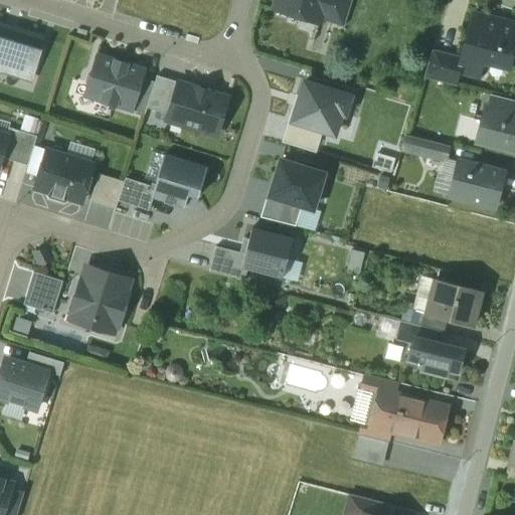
[(277,0),(275,9),(320,23),(321,20),(326,0),(277,0)]
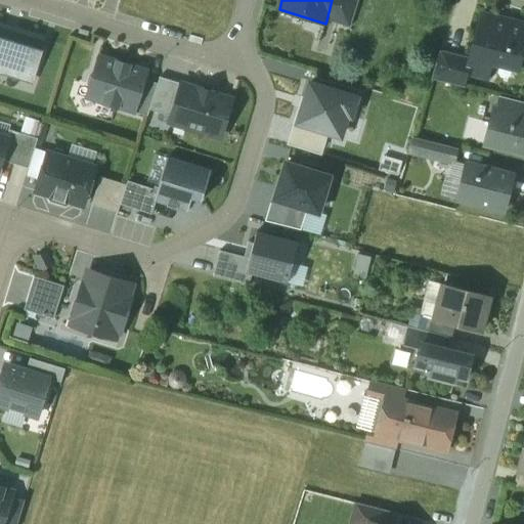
[(358,0),(332,0),(326,20),(350,28),(358,0)]
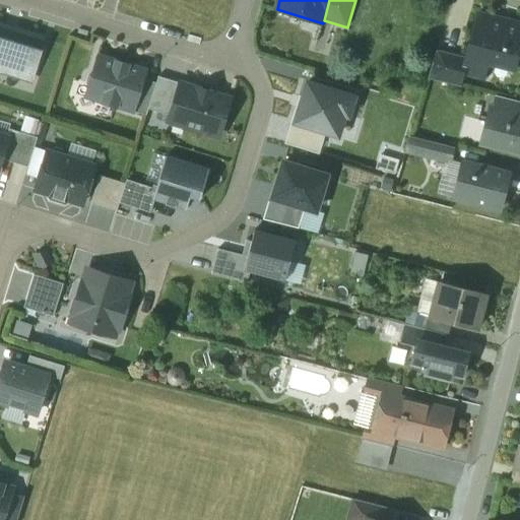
[(519,51),(519,24),(478,14),(467,58),(464,71),(465,72),(485,77),(491,58),(517,65),(519,51)]
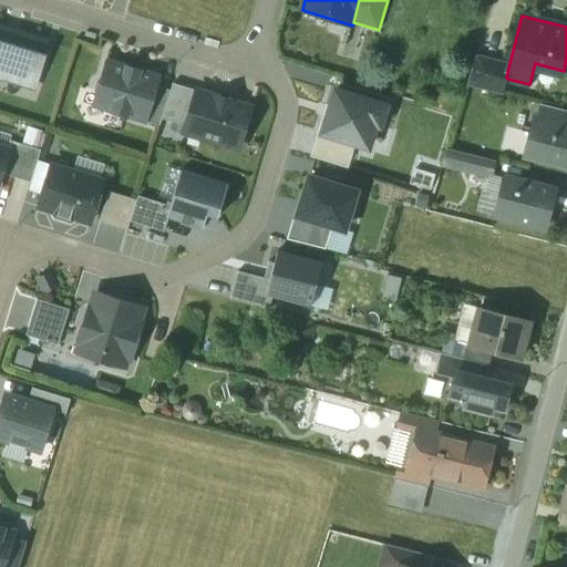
[(0,76),(34,88),(48,42),(17,33),(14,38),(0,32),(0,76)]
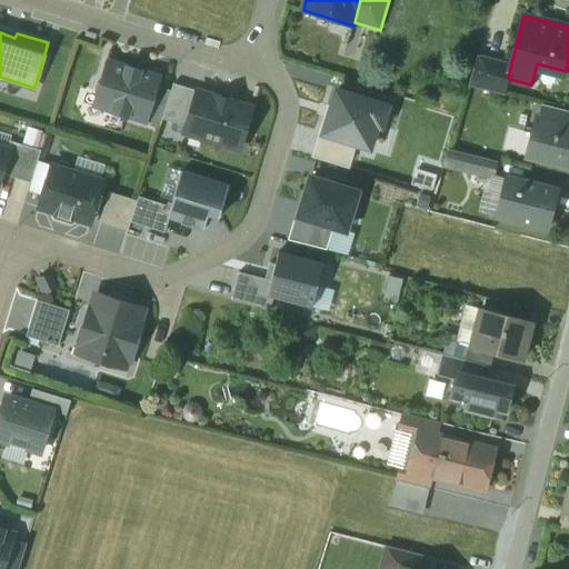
[(511,63),(478,55),(468,86),(505,96),(509,79),(508,78),(511,63)]
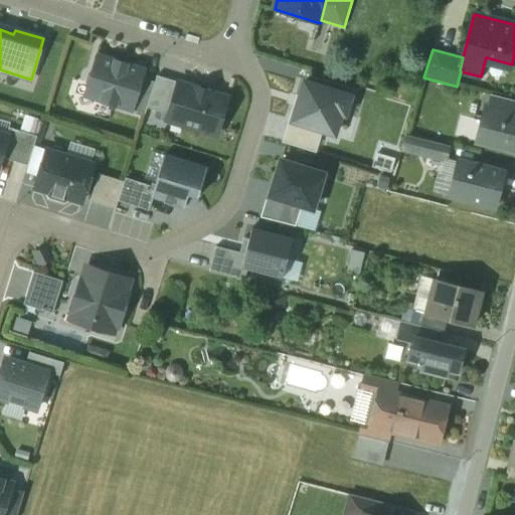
[(144,70),(98,55),(93,72),(88,75),(86,82),(88,88),(86,96),(132,110),(142,78),(144,70)]
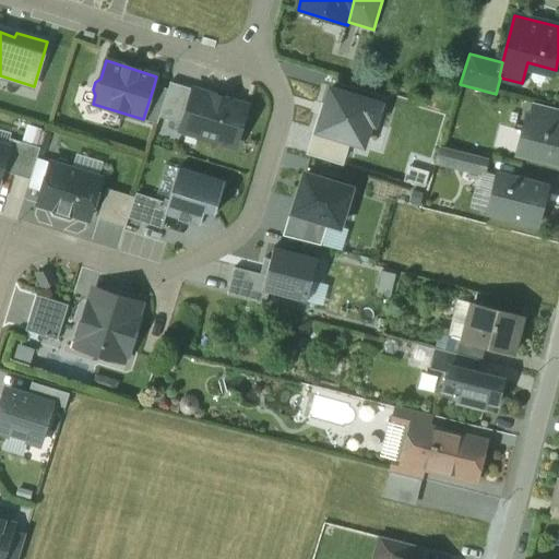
[(169,84),(159,117),(185,125),(194,92),(169,84)]
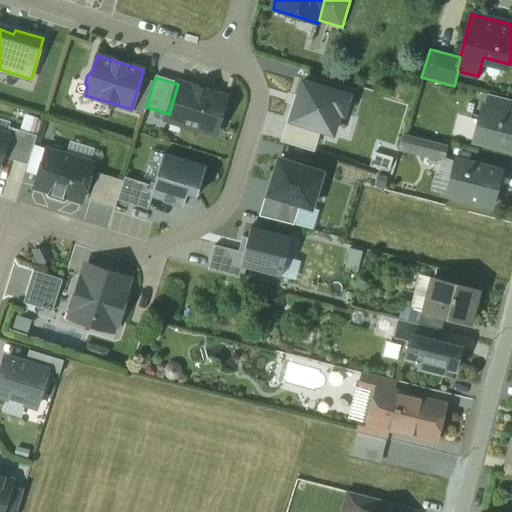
[(154,82),(141,78),(131,109),(144,113),(146,107),(154,82)]
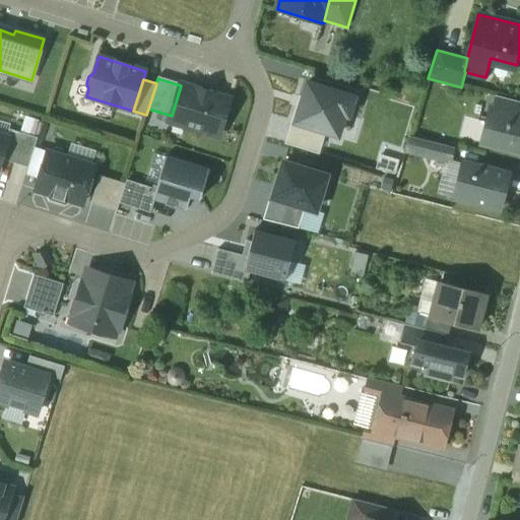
[(353,98),(308,83),(296,123),(326,132),(337,136),(344,114),(348,116),(353,98)]
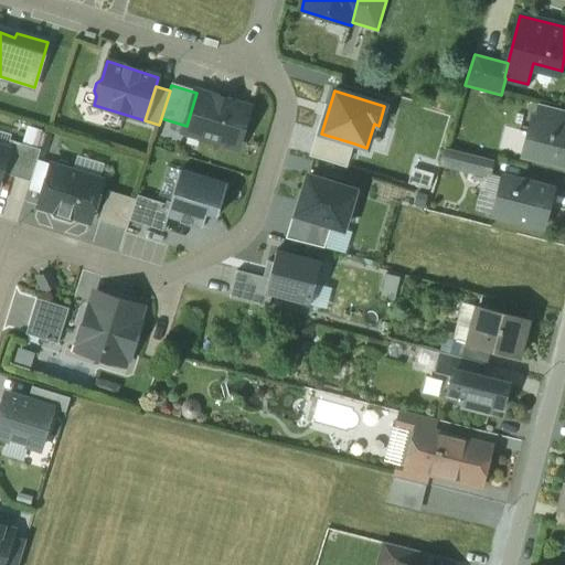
[(185,130),(237,147),(249,109),(233,104),(234,99),(214,94),(213,98),(196,93),(187,126),(185,130)]
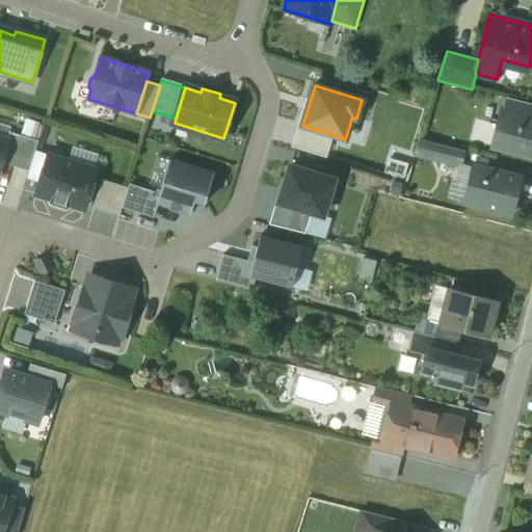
[(531,104),(511,99),(508,110),(531,115),(531,104)]
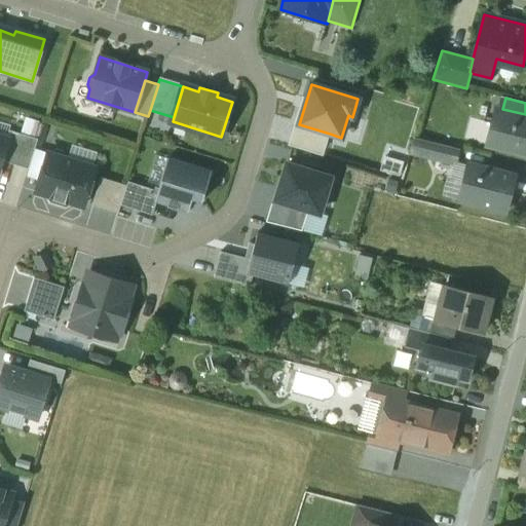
[(525,114),(502,109),(497,107),(492,125),(499,127),(495,146),(517,152),(519,155),(525,157),(525,114)]
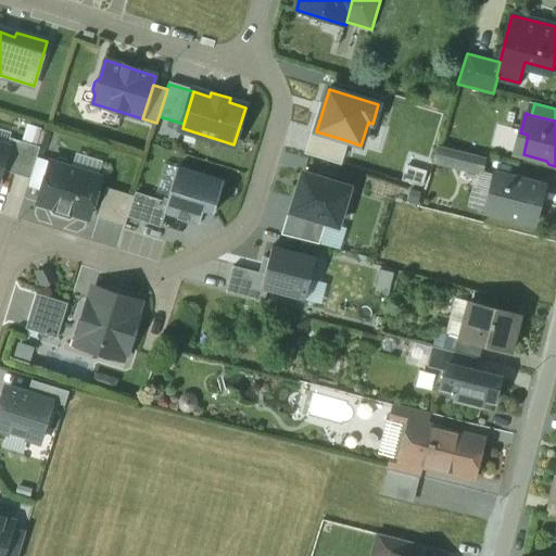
[(41,143),(46,129),(29,124),(25,138),(41,143)]
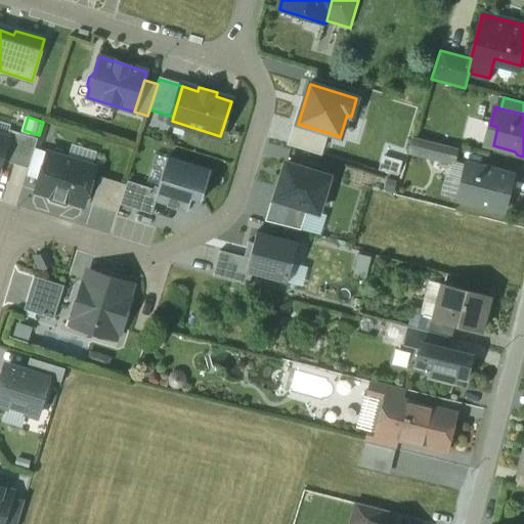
[(288,144),(321,156),(329,133),(298,124),(295,123),(288,144)]
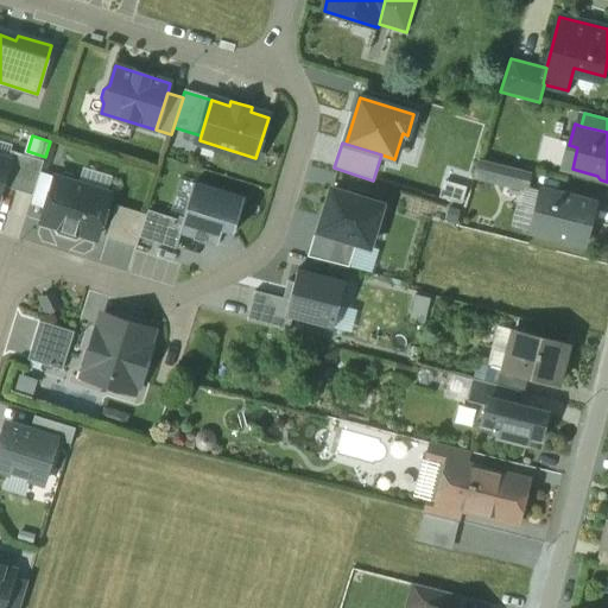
[(43,160),(11,151),(8,159),(10,160),(2,185),(32,195),(43,160)]
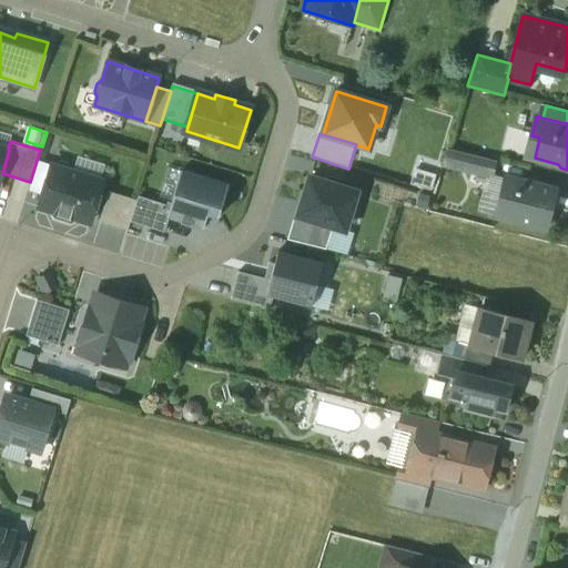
[(495,161),(463,153),(459,169),(490,176),(495,161)]
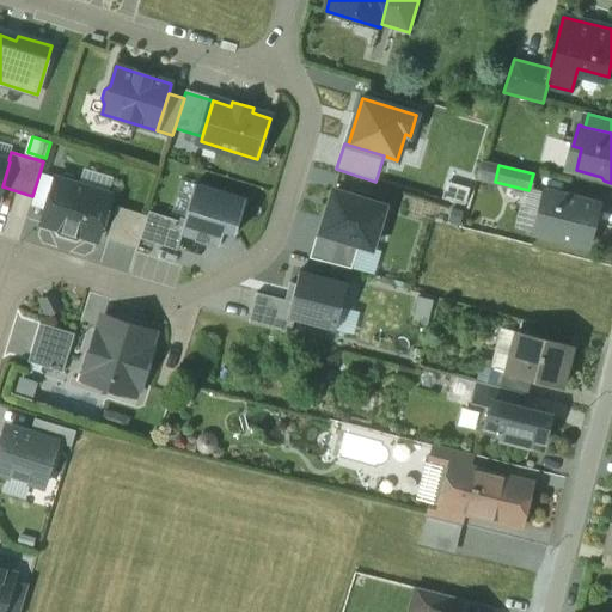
[(110,188),(114,177),(87,170),(84,181),(110,188)]
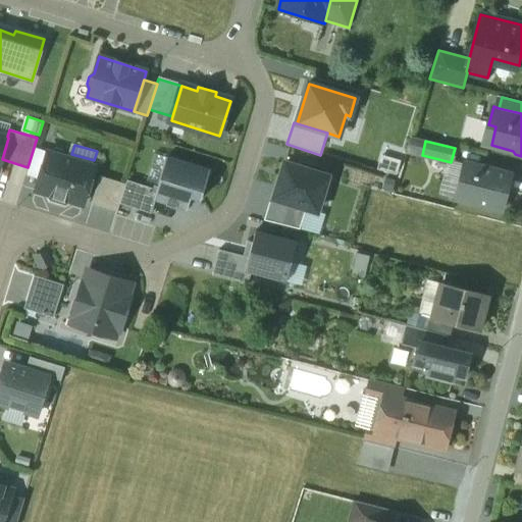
[(94,166),(65,157),(62,151),(54,149),(49,152),(48,152),(36,191),(50,195),(50,197),(66,202),(67,200),(83,205),(94,166)]
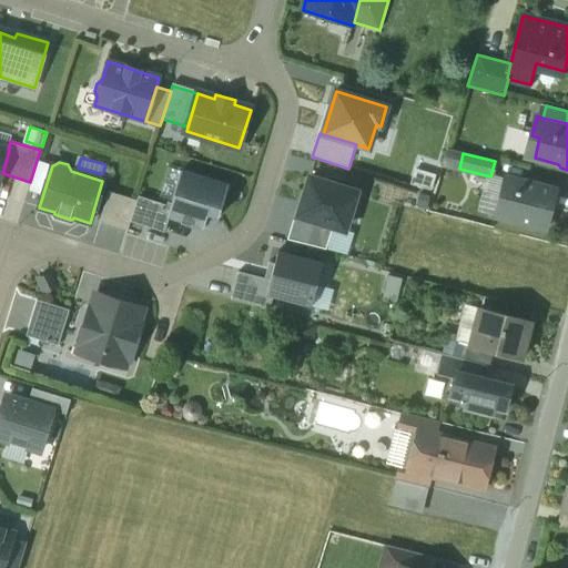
[(231,185),(182,171),(171,208),(168,219),(204,230),(208,216),(220,220),(231,185)]
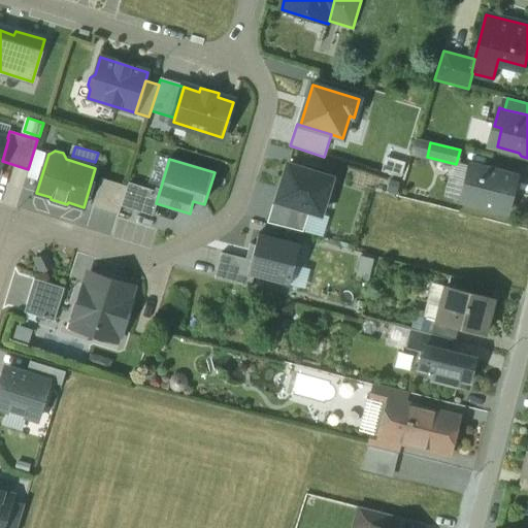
[(518,177),(469,164),(465,180),(472,183),(467,202),(507,212),(518,177)]
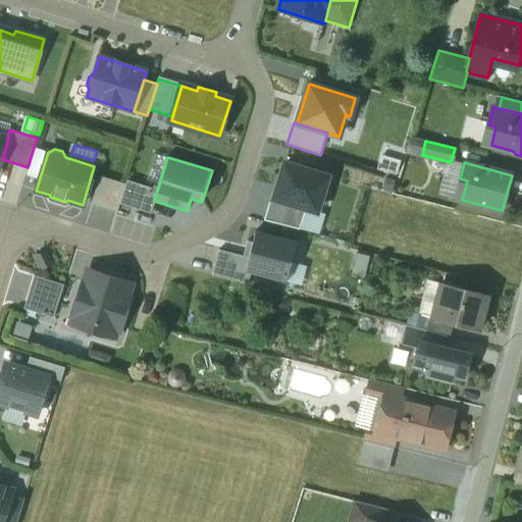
[(327,176),(285,163),(274,200),(306,209),(317,212),(327,176)]
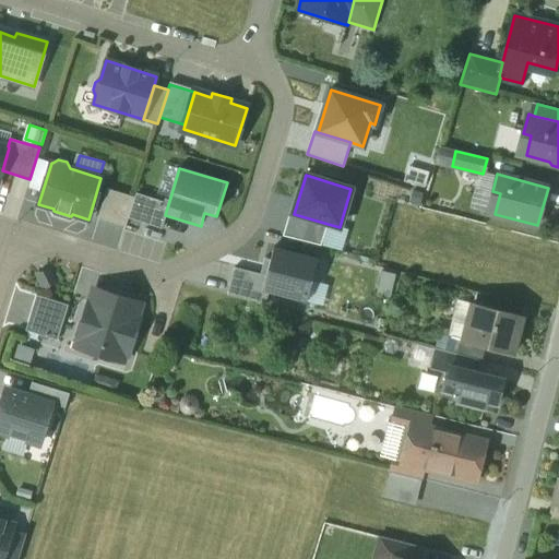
[(107,189),(98,217),(126,226),(128,218),(134,198),(107,189)]
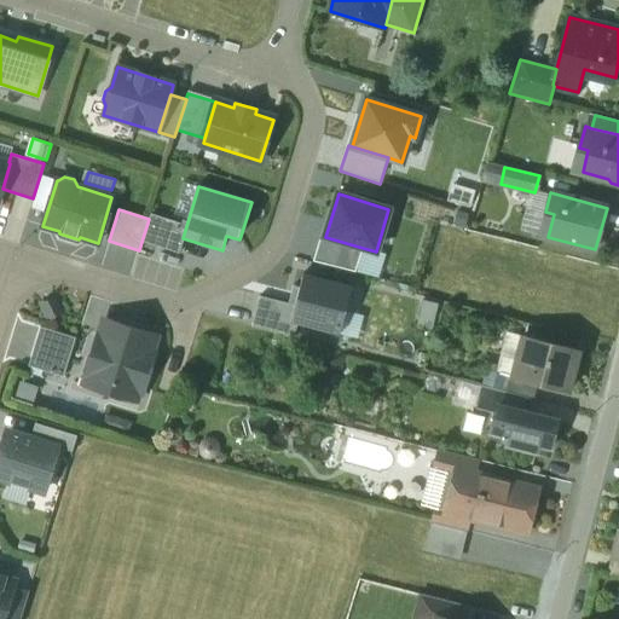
[(183,238),(186,226),(150,215),(149,219),(142,242),(178,253),(183,238)]
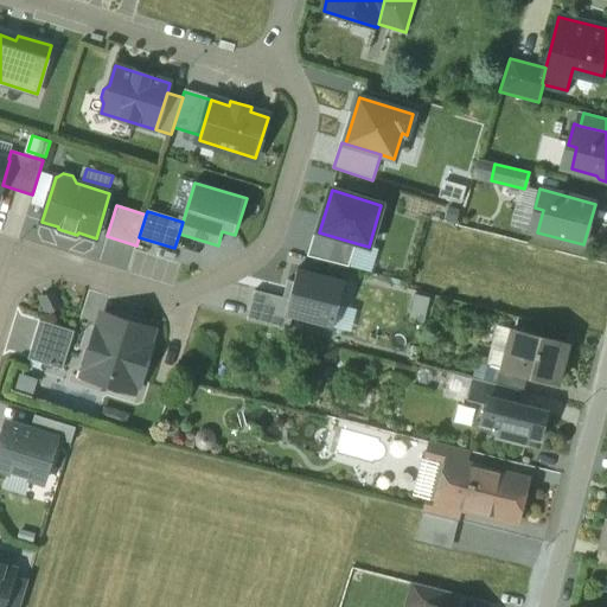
[(308,256),(349,267),(356,243),(319,232),(315,230),(308,256)]
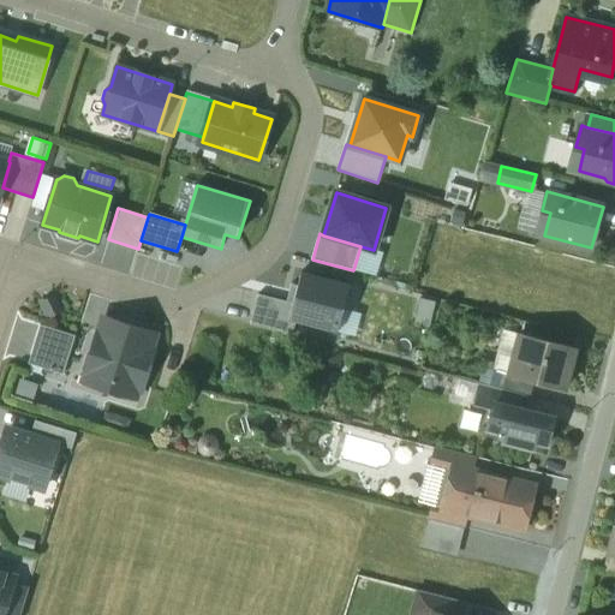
[(293,304),(290,320),(297,321),(338,332),(350,285),(302,273),(293,304)]
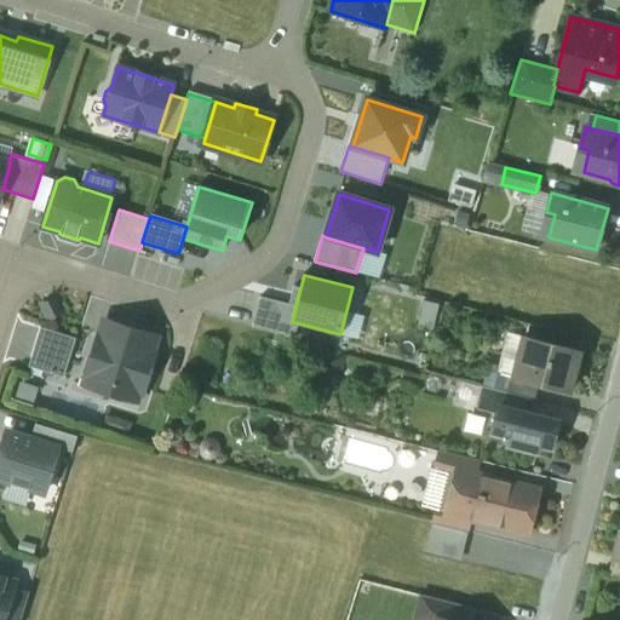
[(260,298),(253,327),(296,338),(299,323),(292,322),(296,306),(260,298)]
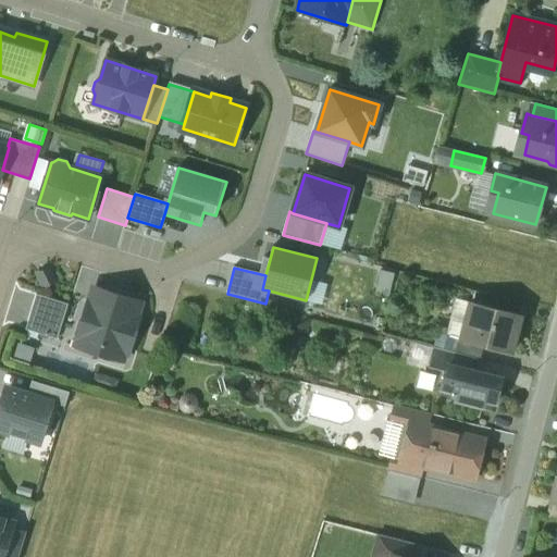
[(49,269),(37,274),(44,286),(54,281),(49,269)]
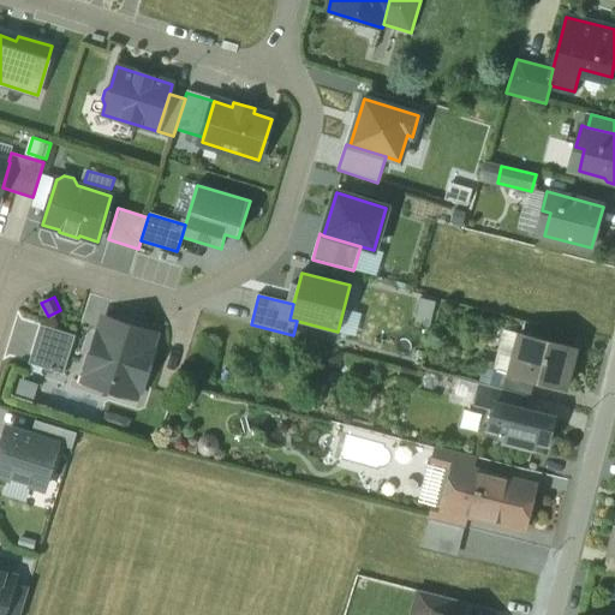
[(431,327),(437,302),(422,298),(417,323),(431,327)]
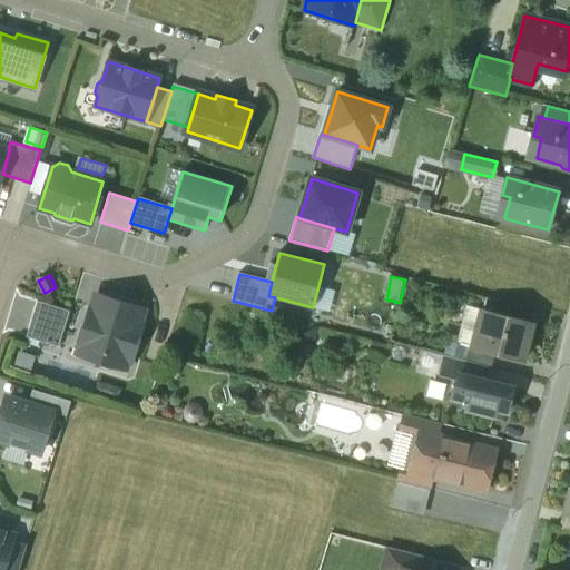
[(109,300),(99,301),(94,300),(77,352),(126,367),(127,362),(129,362),(141,324),(139,323),(141,315),(137,313),(129,306),(119,302),(109,300)]
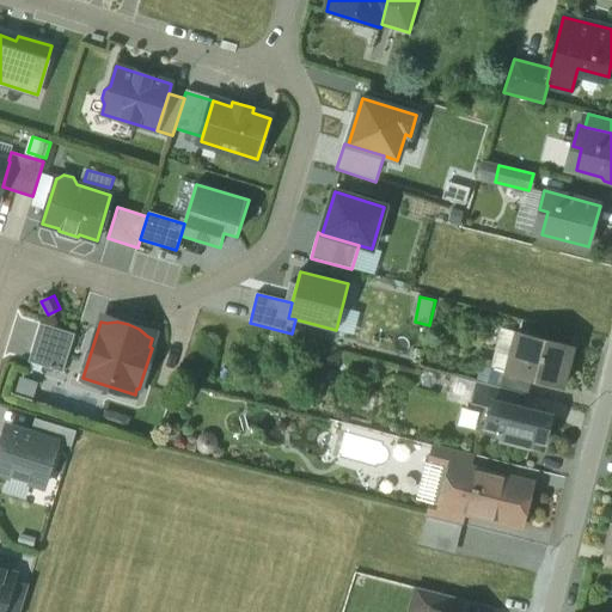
[(74,334),(40,323),(28,361),(62,372),(74,334)]
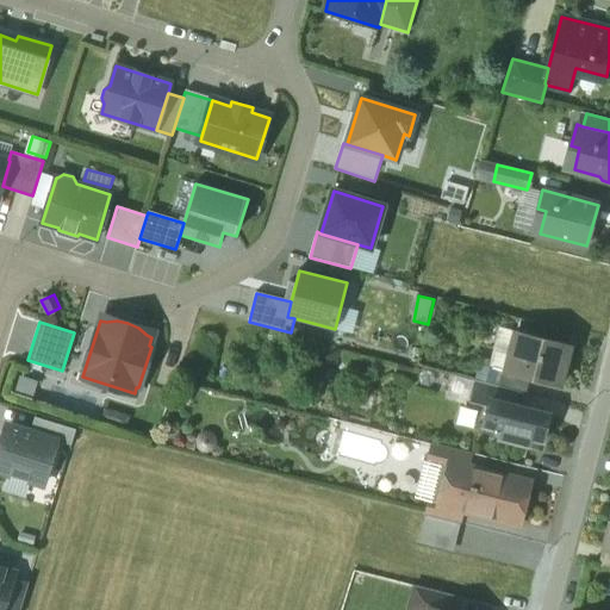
[(570,344),(515,330),(505,372),(504,373),(530,379),(559,386),(570,344)]
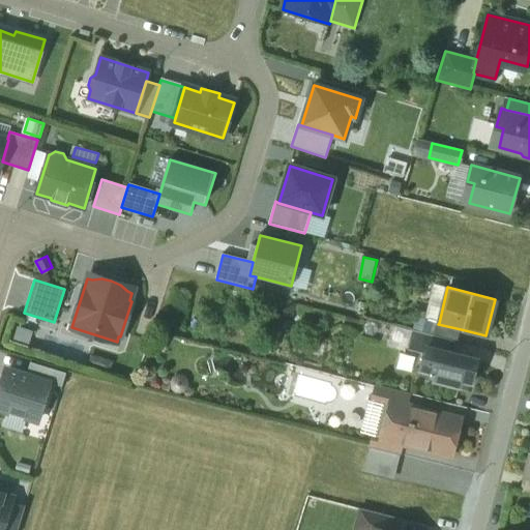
[(461,329),(438,324),(439,323),(433,321),(429,334),(451,341),(458,342),(461,329)]
